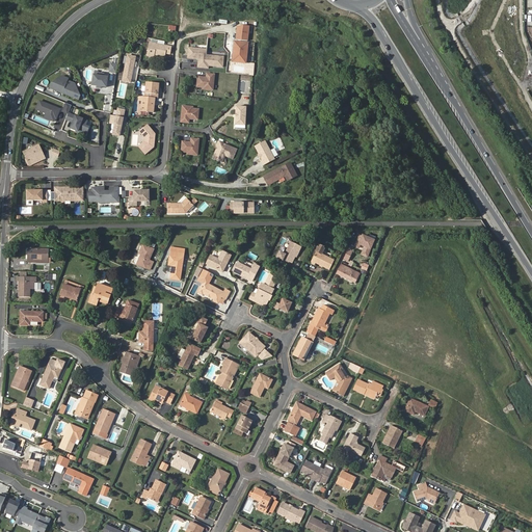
[(242,26),(238,25),(237,38),(247,40),(248,25),(242,24),(242,26)]
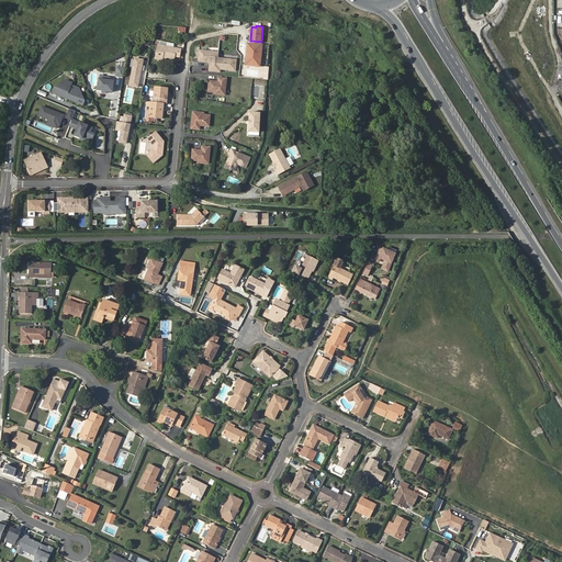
[(246,64),(260,65),(262,44),(248,43),(247,54),(249,54),(249,56),(247,56),(246,64)]
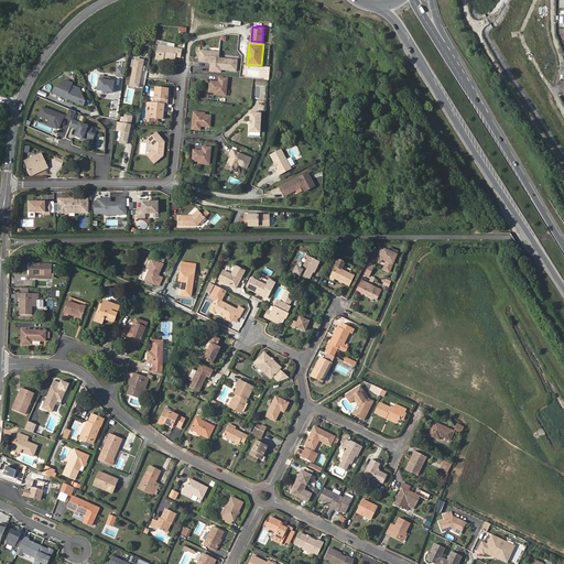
[(182,49),(159,44),(156,58),(163,60),(164,57),(175,60),(176,56),(181,56),(182,49)]
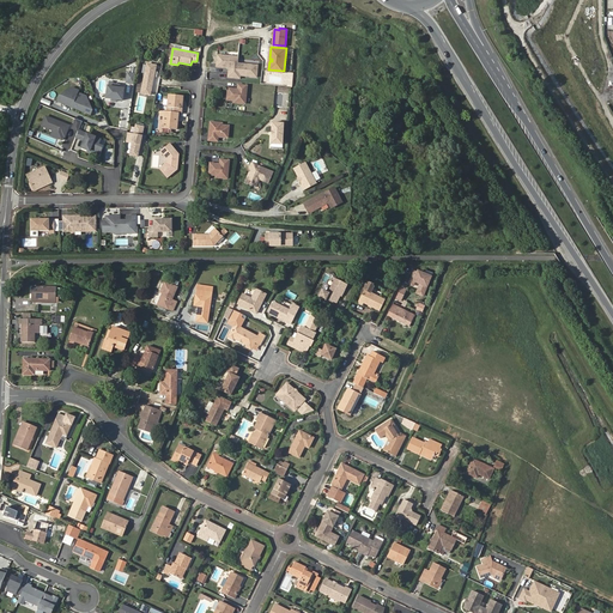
[(229,55),(218,54),(217,66),(229,67),(229,77),(236,77),(237,74),(241,74),(256,76),(258,64),(237,62),(238,55),(229,55)]
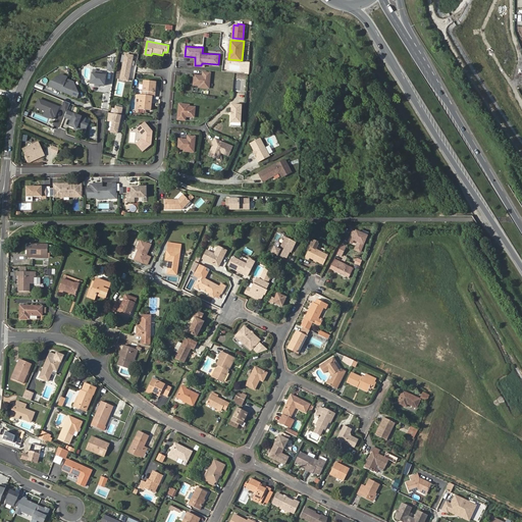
[(134,55),(126,54),(121,79),(128,81),(134,55)]
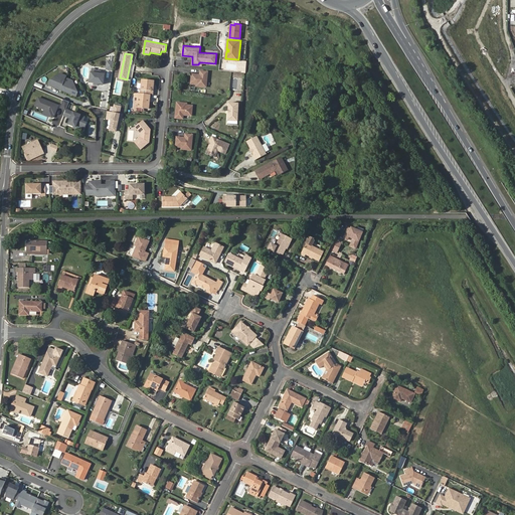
[(200,73),(192,72),(191,82),(197,82),(197,84),(206,86),(208,70),(200,69),(200,73)]
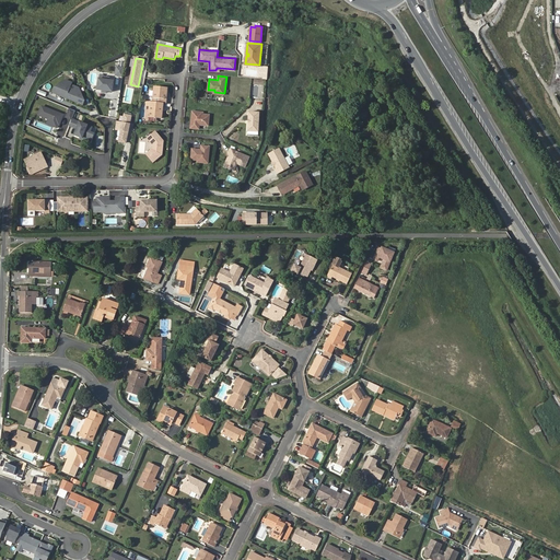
[(114,90),(115,79),(111,79),(101,77),(100,88),(104,89),(108,89),(114,90)]
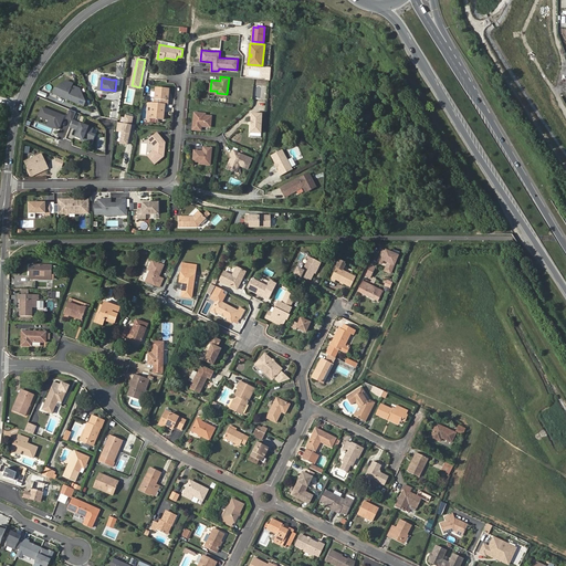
[(66,100),(72,85),(73,84),(65,81),(54,90),(53,93),(66,100)]
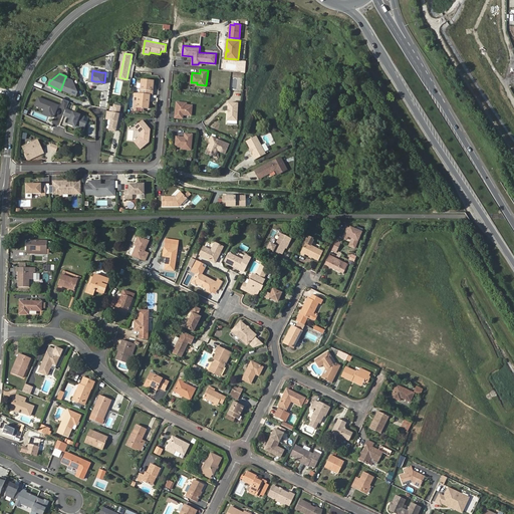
[(77,92),(72,80),(65,77),(60,90),(76,96),(77,92)]
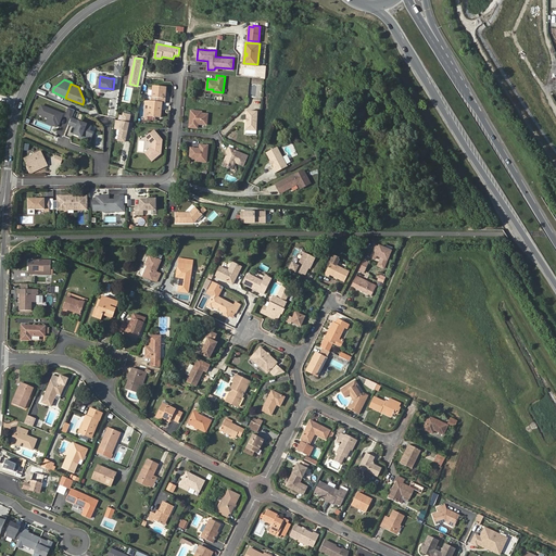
[(166,86),(153,85),(152,100),(149,100),(149,103),(148,114),(161,116),(162,101),(164,101),(166,86)]
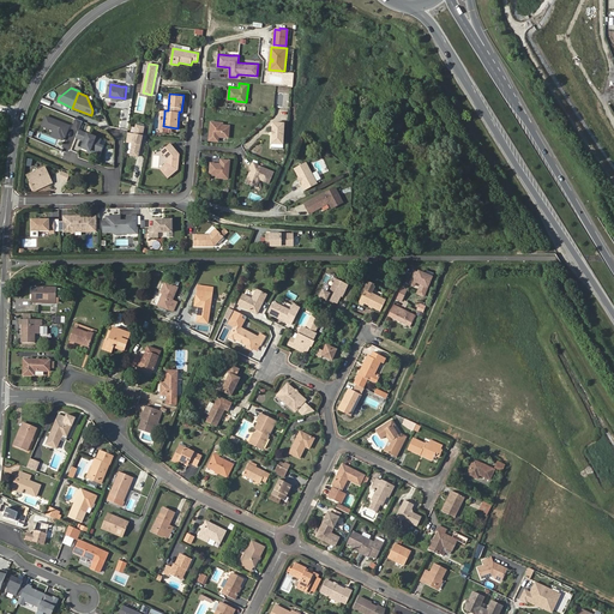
[(67,132),(70,126),(46,116),(42,126),(53,131),(53,132),(64,137),(66,131),(67,132)]
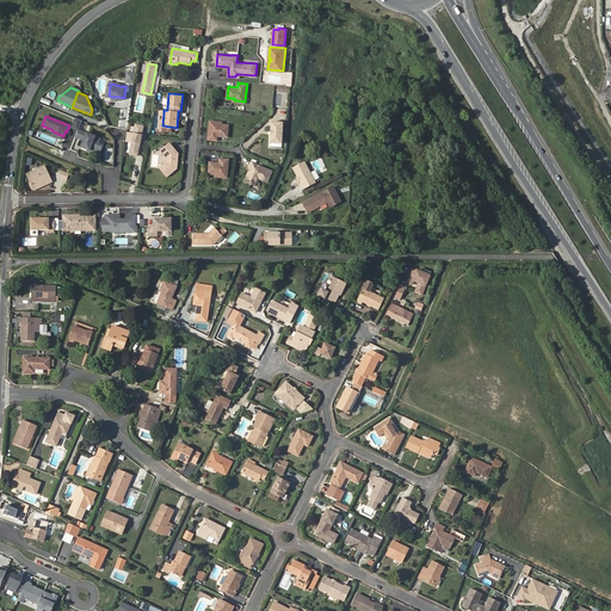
[(79,130),(82,121),(76,118),(73,128),(79,130)]
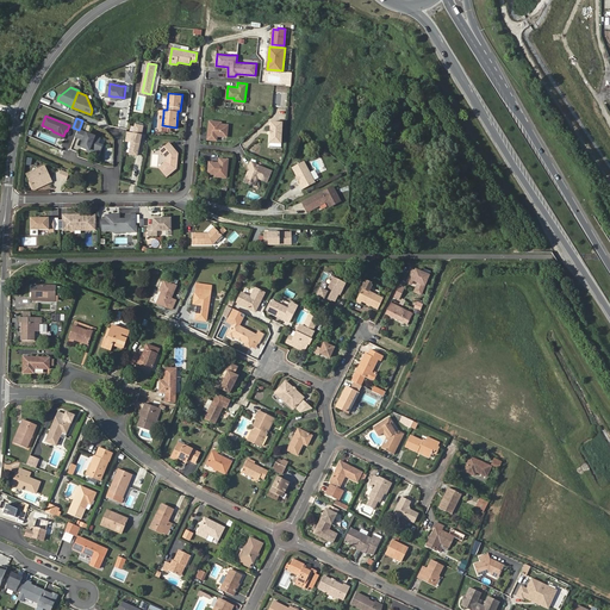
[(228,136),(229,124),(222,124),(222,122),(210,120),(209,138),(217,139),(218,135),(228,136)]
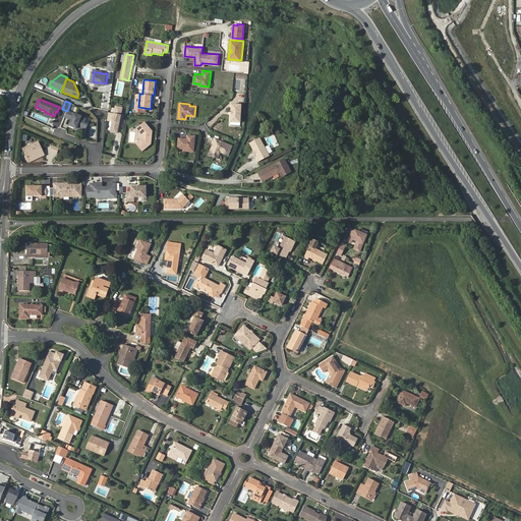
[(241,104),(232,103),(231,121),(240,122),(241,104)]
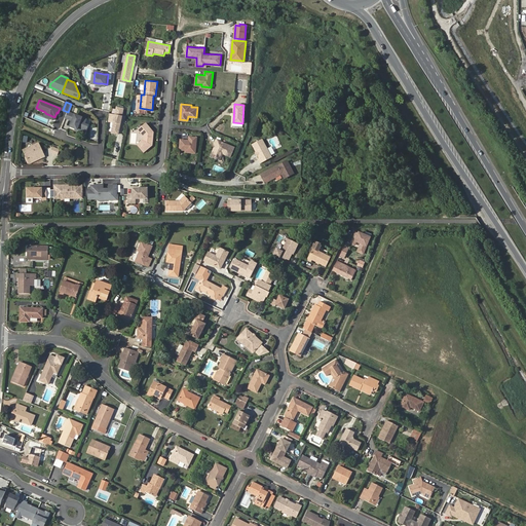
[(124,108),(118,107),(116,117),(115,125),(114,133),(120,134),(124,108)]
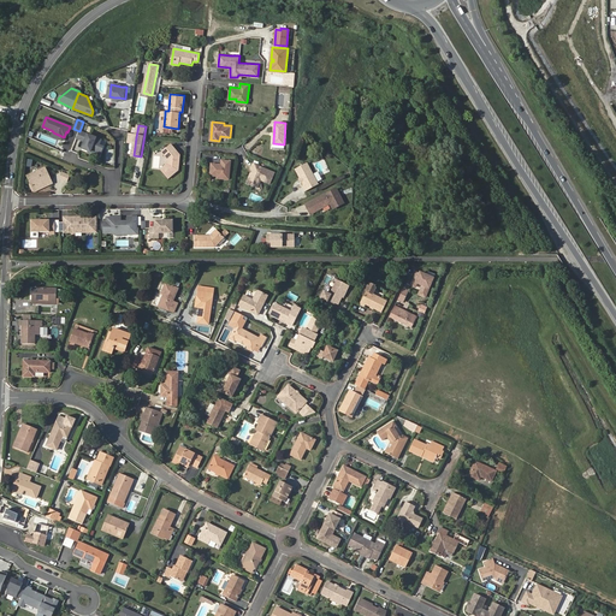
[(99,147),(101,142),(78,132),(76,140),(84,143),(82,150),(99,157),(102,148),(99,147)]
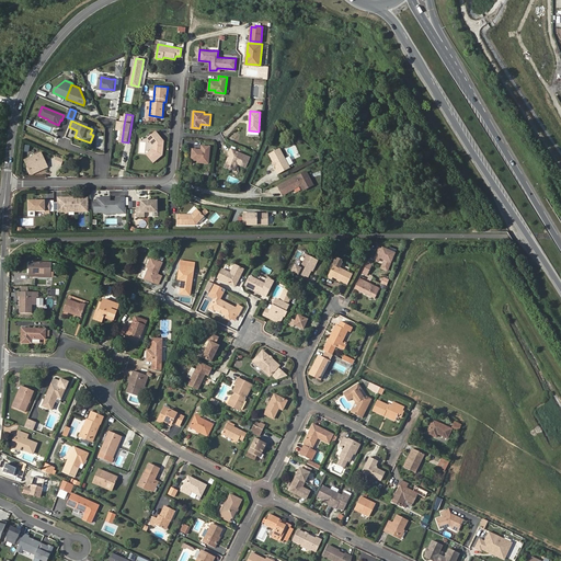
[(156,130),(148,137),(152,144),(152,148),(147,153),(153,161),(162,153),(163,150),(161,150),(162,142),(163,142),(164,140),(156,130)]
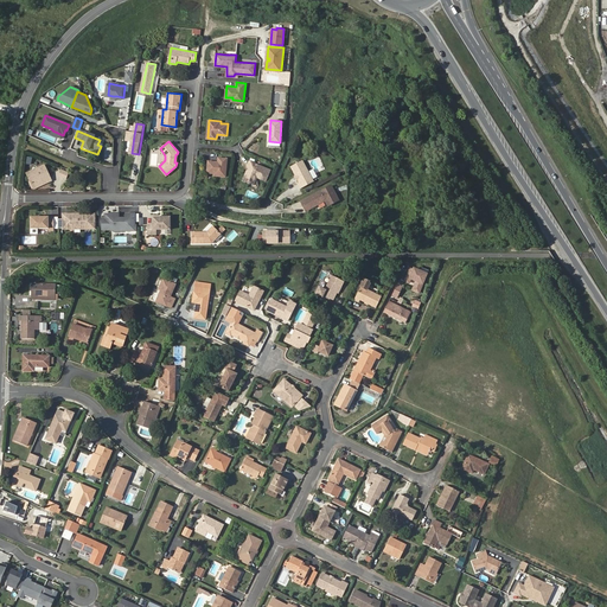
[(219,161),(209,160),(209,172),(215,173),(215,174),(227,176),(228,158),(219,158),(219,161)]
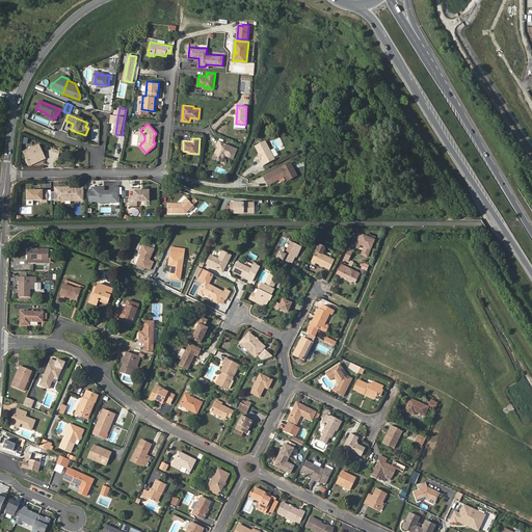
[(218,145),(214,157),(222,161),(225,154),(234,158),(237,149),(219,140),(217,144),(218,145)]
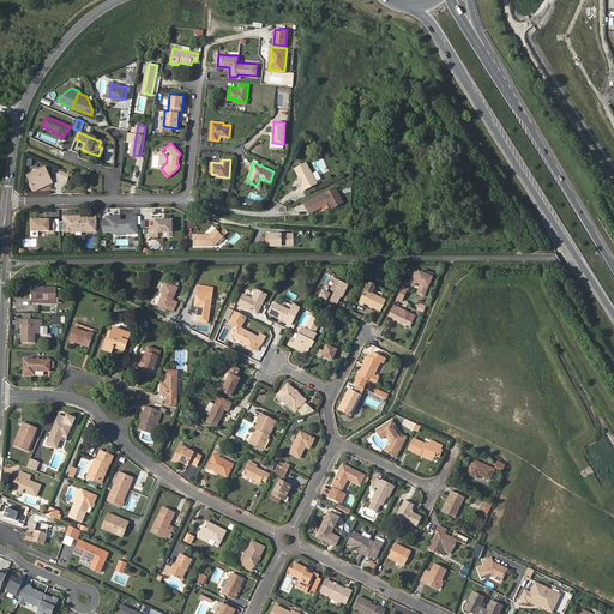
[(305,164),(293,170),(302,187),(300,187),(302,192),(315,185),(305,164)]
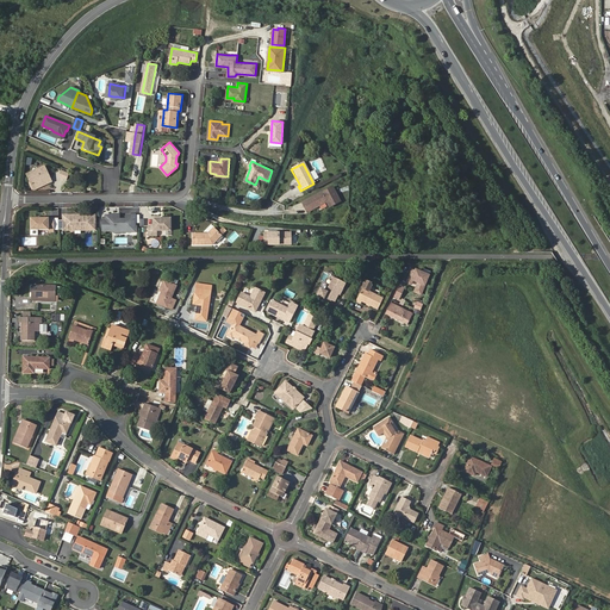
[(45,166),(29,174),(33,186),(51,179),(45,166)]
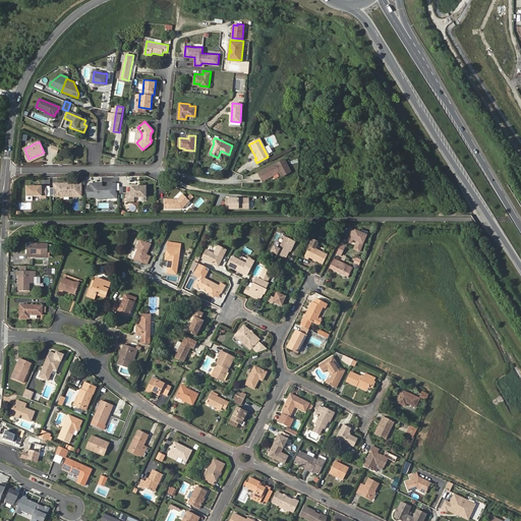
[(283,160),(257,174),(262,180),(270,175),(271,177),(279,172),(282,177),(290,172),(283,160)]
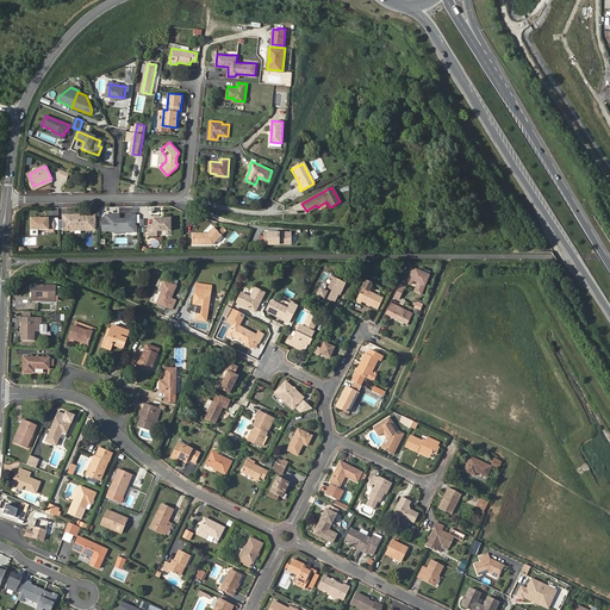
[(73,213),(63,213),(63,222),(68,222),(68,228),(69,229),(72,229),(73,228),(95,228),(95,213),(83,213),(83,215),(80,215),(76,216),(73,213)]
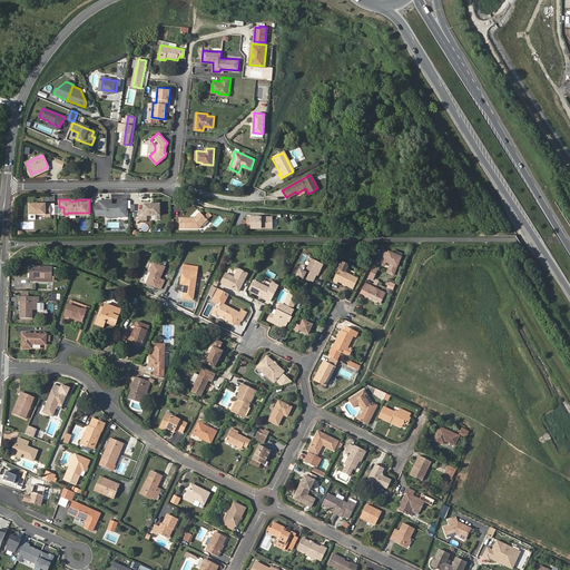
[(97,205),(97,215),(108,215),(108,216),(109,217),(114,217),(115,216),(124,216),(124,210),(127,210),(127,207),(127,199),(118,199),(118,204),(111,204),(111,200),(99,200),(99,204),(97,205)]
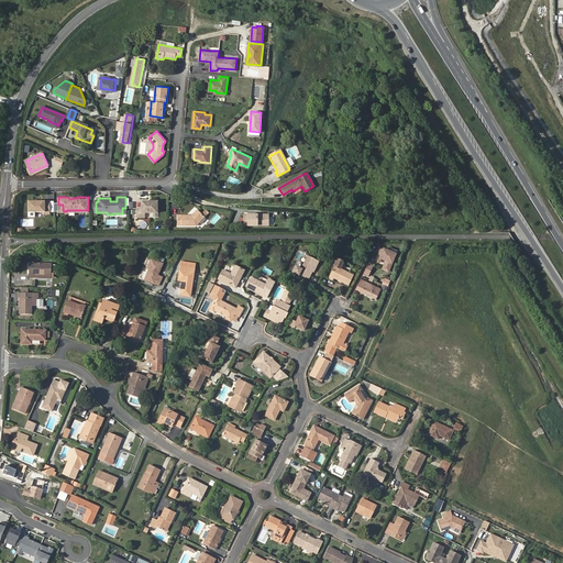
[(50,199),(34,200),(35,210),(45,210),(45,212),(50,212),(50,199)]
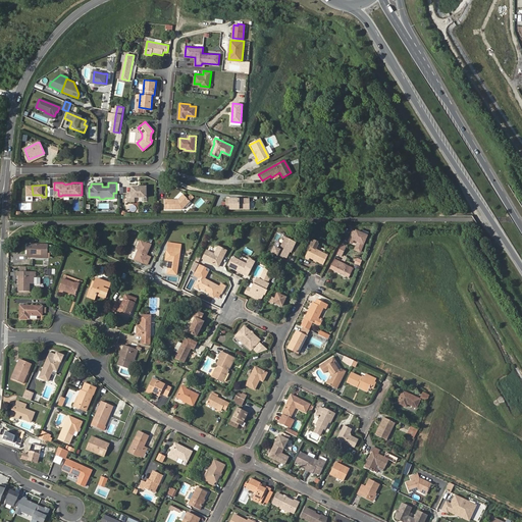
[(146,186),(131,186),(131,193),(126,193),(126,201),(134,201),(134,197),(146,197),(146,186)]
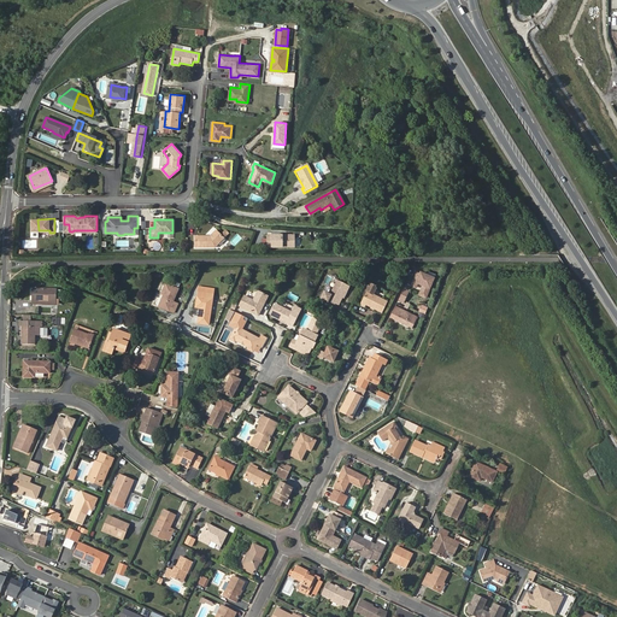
[(194,235),(194,247),(215,247),(223,238),(215,229),(210,236),(209,238),(205,238),(205,235),(194,235)]
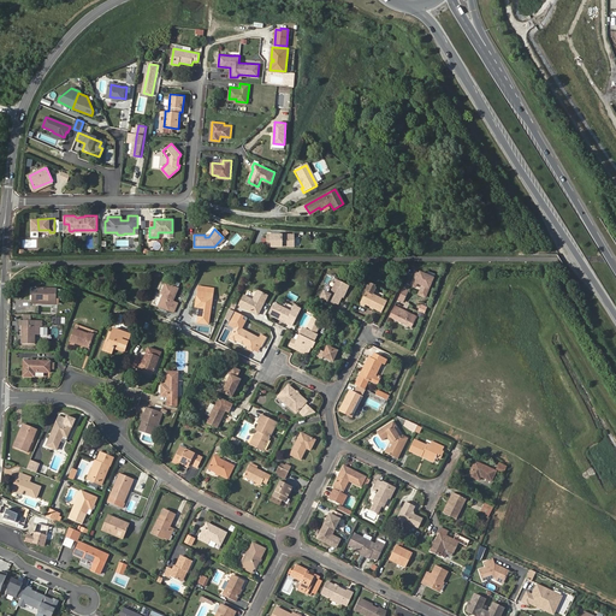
[(267,235),(266,236),(266,247),(294,246),(294,234),(267,235)]
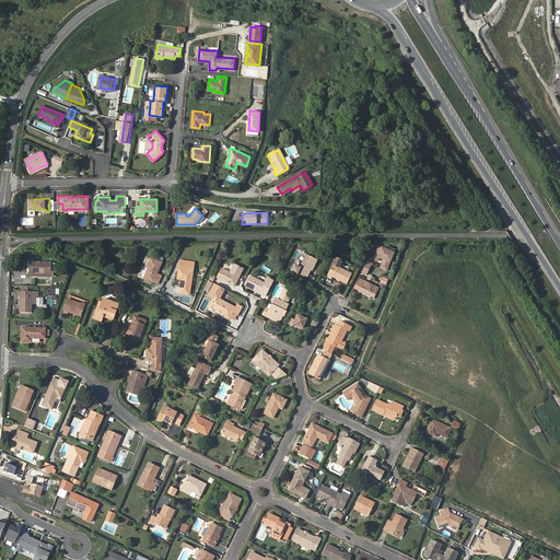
[(380,257),(384,259),(381,268),(386,270),(394,253),(382,248),(382,249),(378,248),(374,259),(378,260),(380,257)]
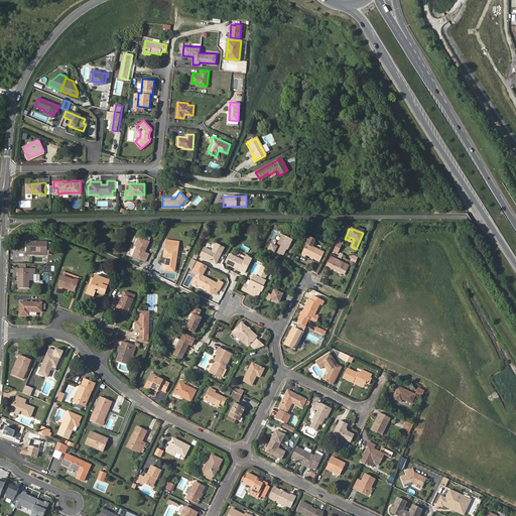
[(282,255),(286,248),(288,244),(289,245),(292,240),(282,236),(277,247),(271,244),(269,249),(274,251),(275,251),(281,254),(282,255)]
